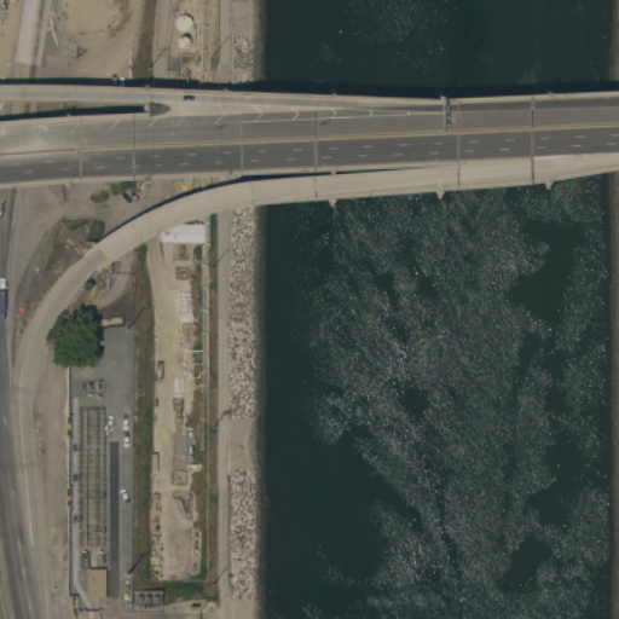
[(189,30),(187,32),(185,33),(181,32),(179,30),(177,29),(175,25),(175,24),(175,21),(177,18),(179,16),(180,16),(184,15),(186,15),(189,16),(191,18),(192,19),(194,23),(192,25),(191,29),(189,30)]
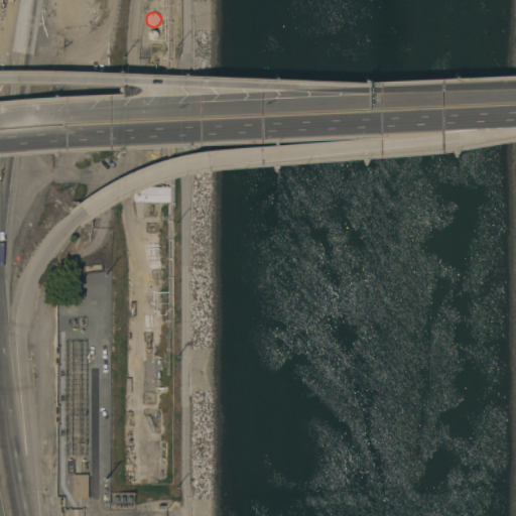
[(159,37),(158,39),(157,41),(154,42),(152,42),(150,41),(148,40),(147,38),(146,35),(146,34),(147,32),(148,31),(150,29),(152,28),(154,28),(155,29),(157,30),(159,31),(160,34),(160,36),(159,37)]
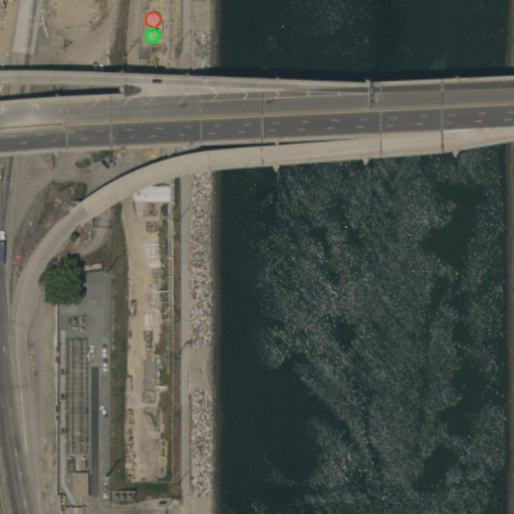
[(134,201),(134,186),(169,186),(169,201),(134,201)]
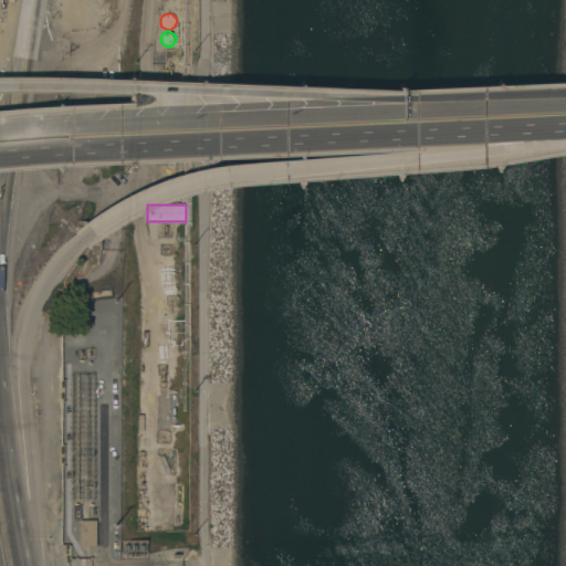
[(155,222),(155,226),(160,226),(160,239),(150,239),(150,222),(155,222)]
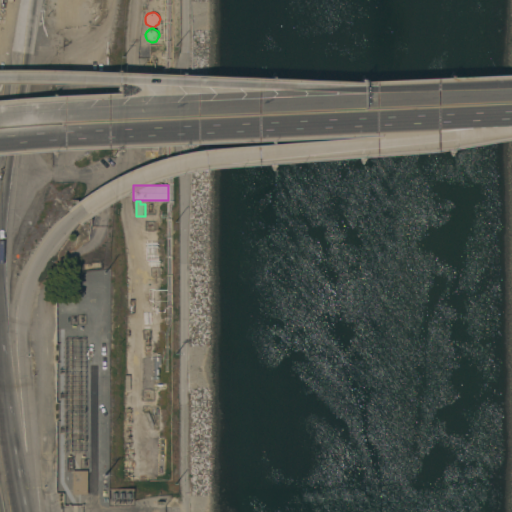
[(87,494),(72,494),(72,470),(87,470),(87,494)]
